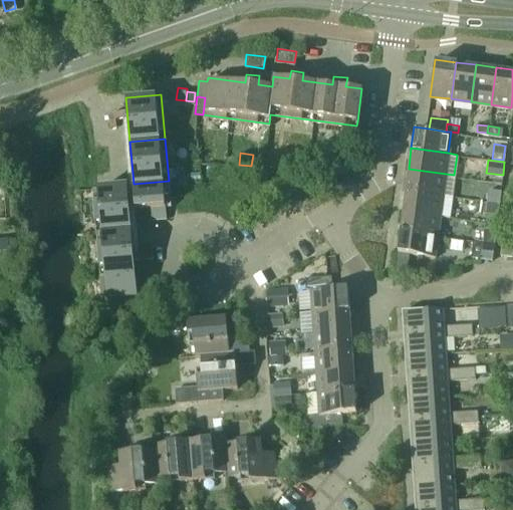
[(454,175),(409,169),(406,189),(452,195),(454,175)]
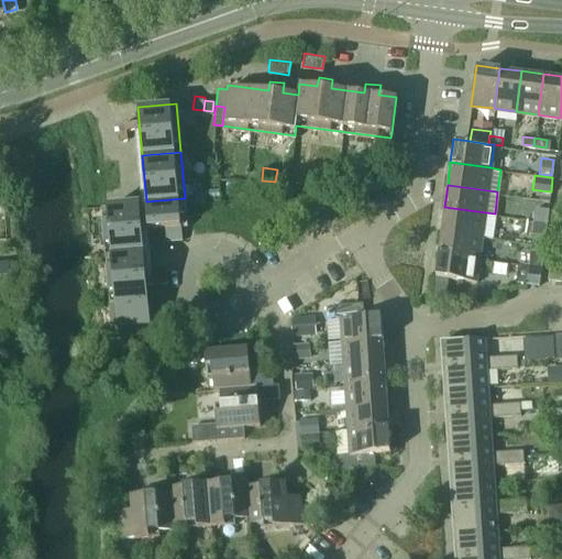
[(205,200),(205,192),(195,192),(195,200),(205,200)]
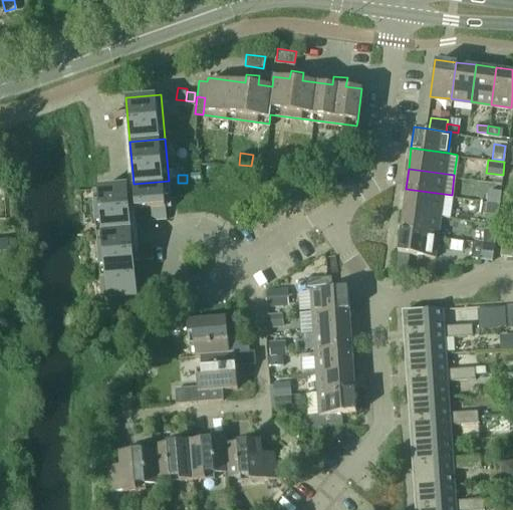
[(169,181),(134,184),(136,208),(146,207),(147,218),(166,216),(165,205),(171,205),(170,197),(169,192),(169,181)]
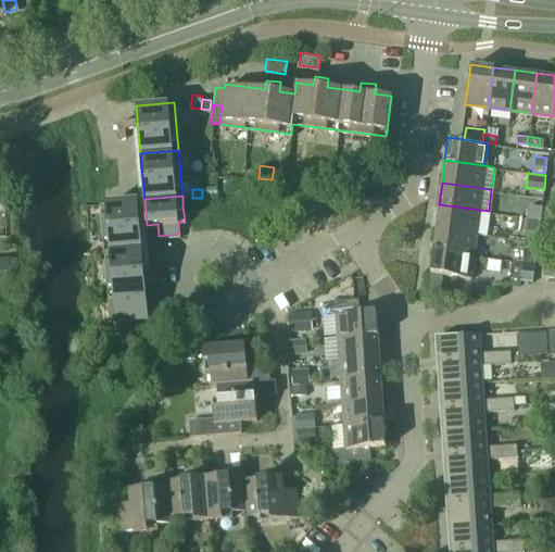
[(116,334),(137,331),(136,320),(148,318),(138,199),(100,202),(110,322),(115,321),(116,334)]
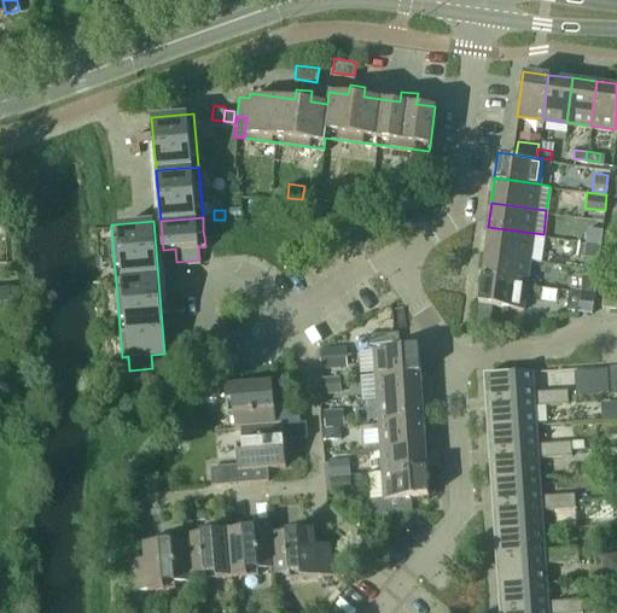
[(585,240),(600,243),(601,227),(587,225),(585,240)]
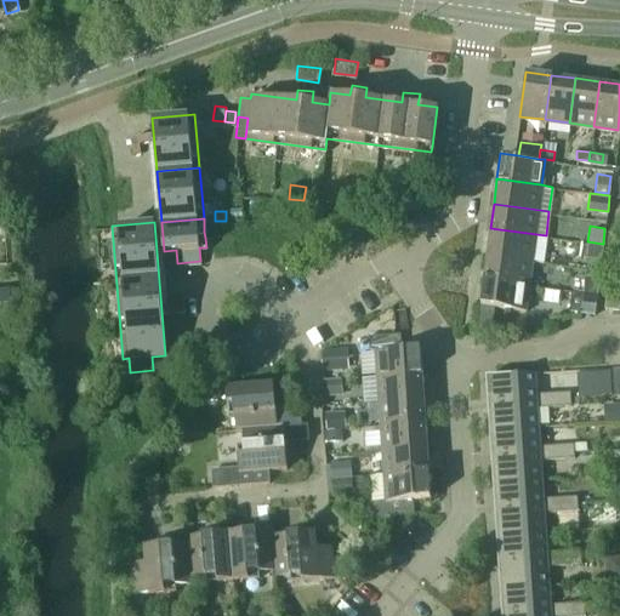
[(487,252),(532,258),(542,260),(546,235),(490,228),(487,252)]
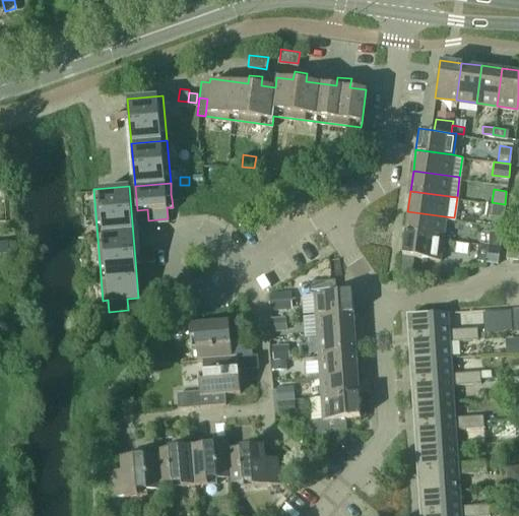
[(505,204),(492,202),(491,213),(503,215),(505,204)]
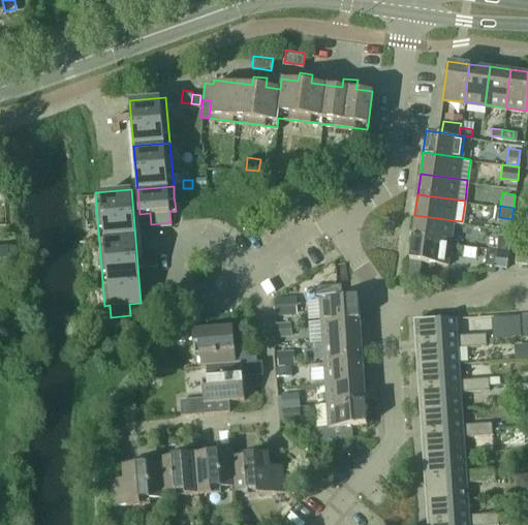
[(411,236),(449,241),(453,220),(414,215),(411,236)]
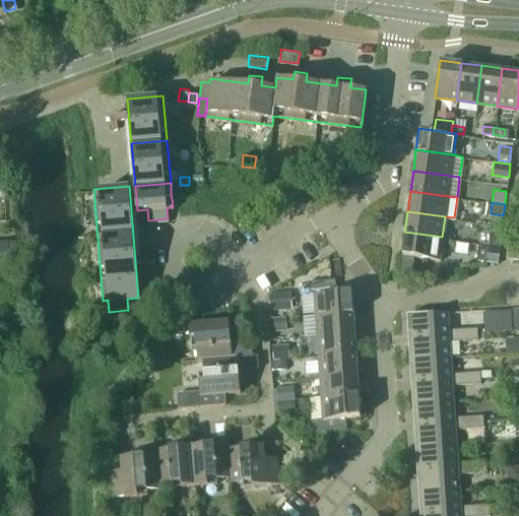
[(490,230),(488,243),(500,244),(501,232),(490,230)]
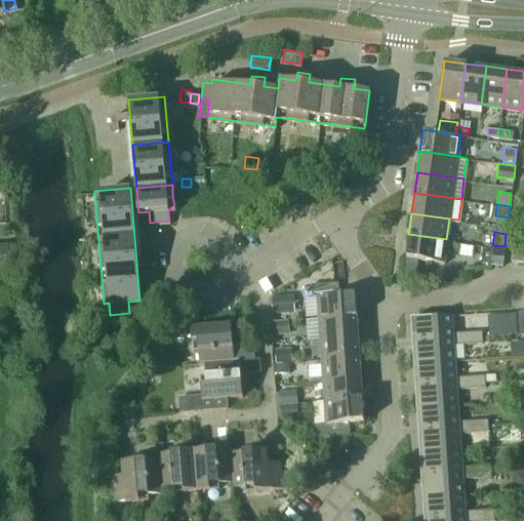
[(406,255),(444,261),(446,239),(408,234),(406,255)]
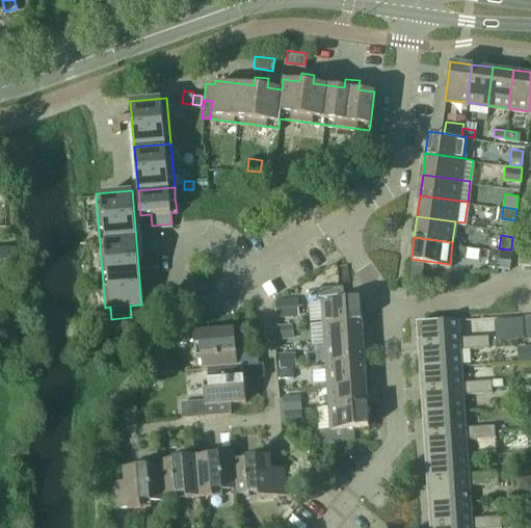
[(488,247),(487,265),(509,267),(510,251),(488,247)]
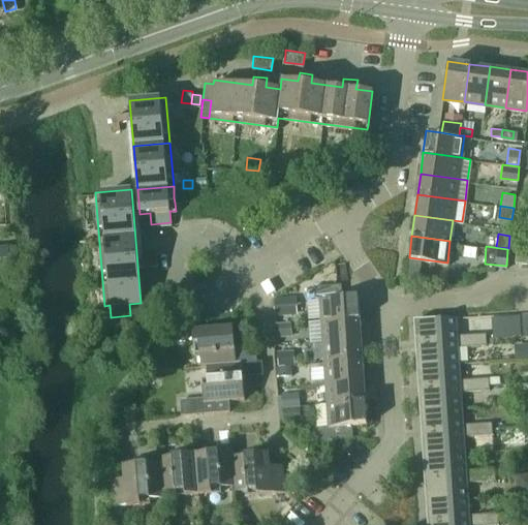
[(526,261),(527,249),(516,248),(515,260),(526,261)]
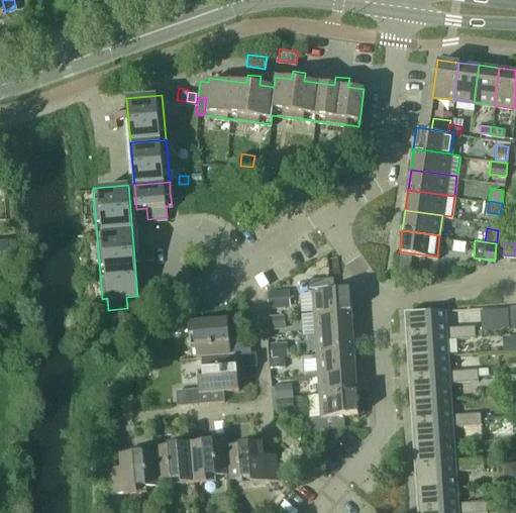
[(311,290),(313,311),(350,309),(349,288),(333,289),(332,275),(306,277),(307,291),(311,290)]
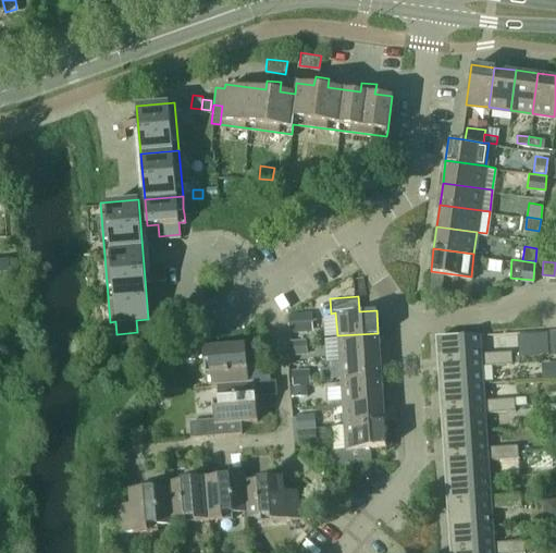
[(310,309),(287,311),(288,330),(311,329),(310,309)]
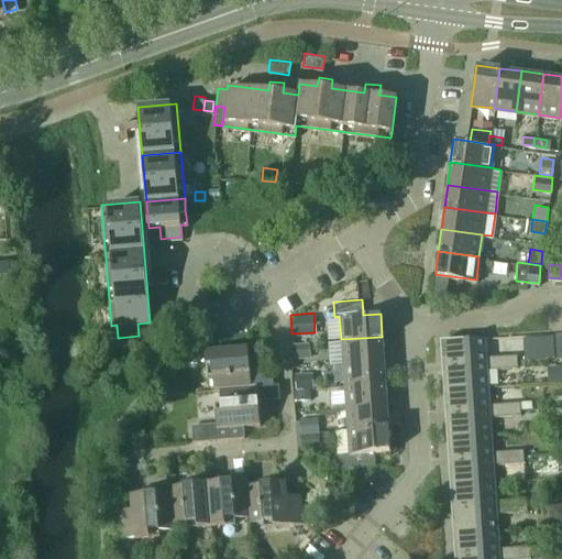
[(553,331),(533,333),(535,349),(554,348),(553,331)]
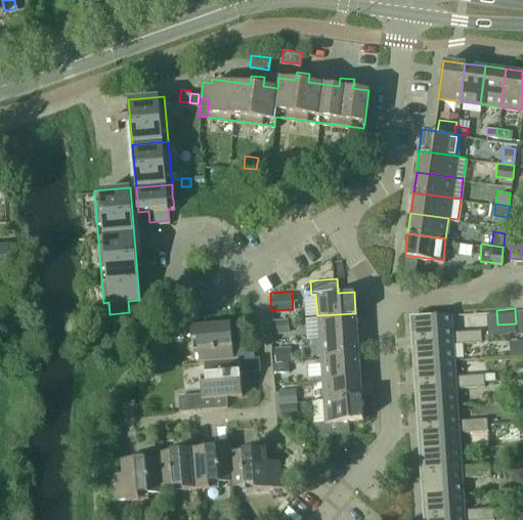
[(356,334),(355,313),(317,315),(318,337),(356,334)]
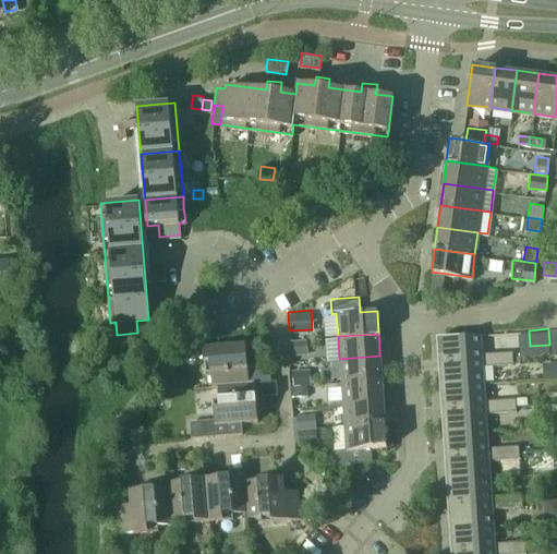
[(444,360),(512,356),(511,350),(481,352),(480,334),(442,336),(444,360)]
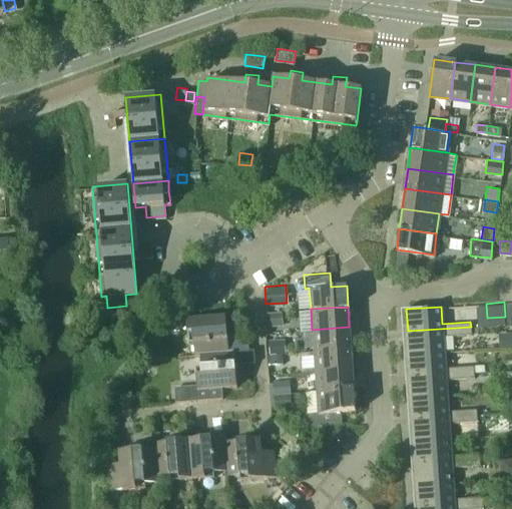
[(274,312),(267,312),(268,323),(275,323),(274,312)]
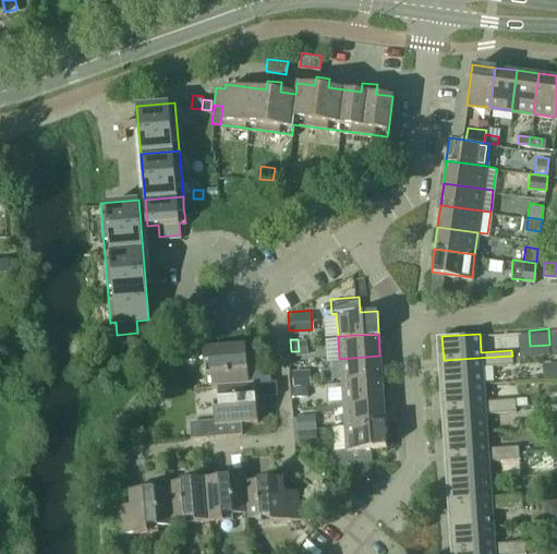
[(217,384),(269,380),(268,365),(250,366),(249,361),(246,361),(244,342),(202,346),(204,371),(209,371),(210,385),(217,384)]
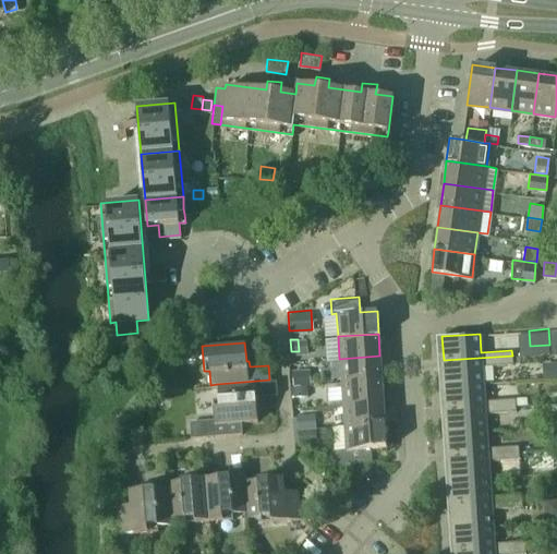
[(339,359),(340,381),(382,377),(379,356),(339,359)]
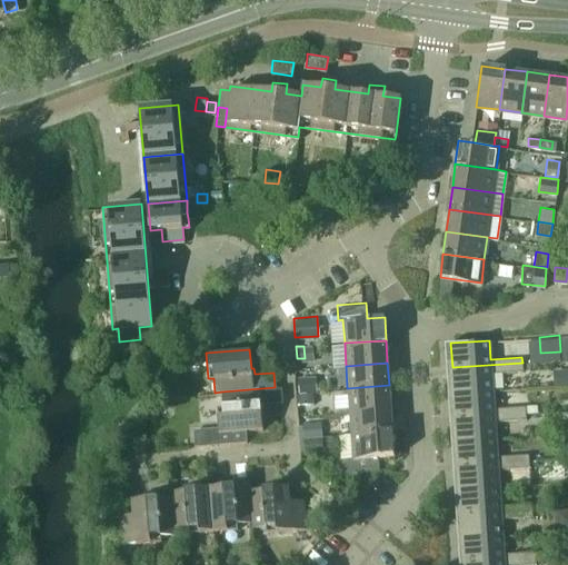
[(454,392),(492,389),(491,372),(522,369),(522,363),(452,367),(454,392)]
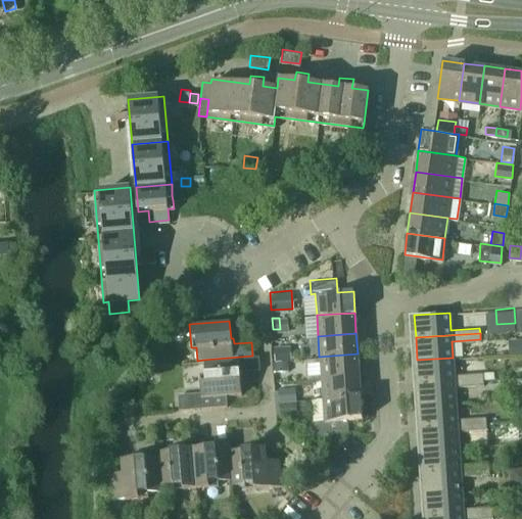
[(521,350),(521,337),(509,338),(510,352),(521,350)]
